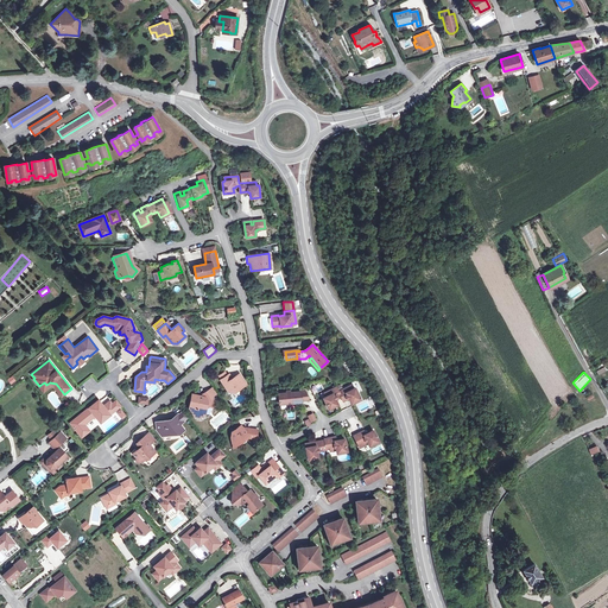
[(222,380),(221,380),(228,392),(232,390),(234,393),(247,385),(240,374),(232,379),(229,375),(228,377),(222,380)]
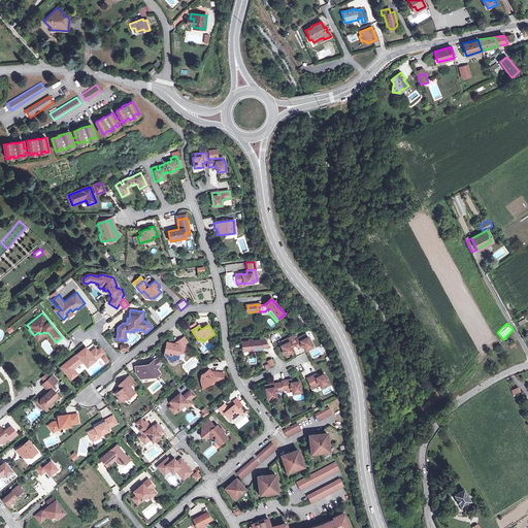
[(38,332),(34,335),(38,340),(44,335),(47,335),(54,343),(56,342),(48,333),(43,332),(40,334),(38,332)]
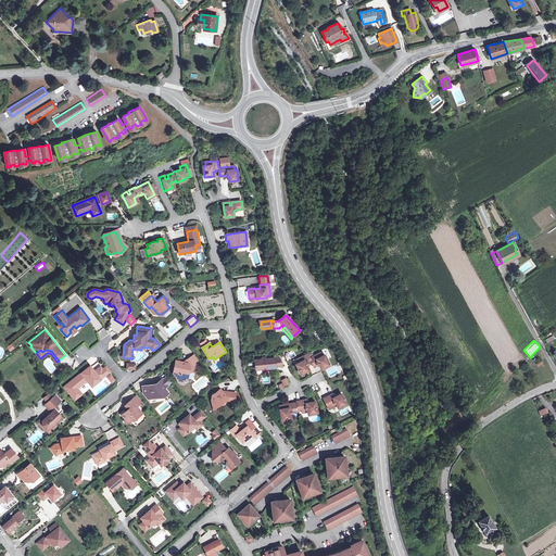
[(299,363),(295,364),(301,374),(310,370),(307,365),(308,364),(312,362),(314,366),(317,364),(317,365),(319,364),(321,369),(330,365),(325,355),(323,356),(320,353),(310,358),(307,354),(297,359),(299,363)]
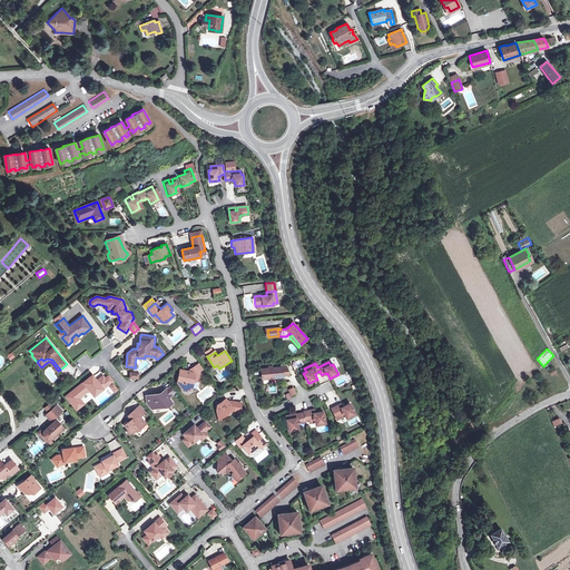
[(189,371),(180,370),(178,382),(183,390),(188,391),(193,389),(195,380),(200,381),(204,379),(199,372),(196,366),(190,370),(192,370),(189,371)]
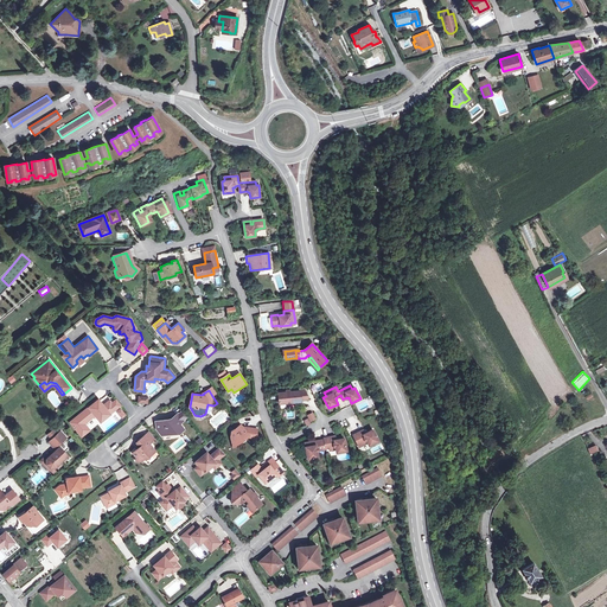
[(310,400),(305,390),(291,393),(291,390),(286,390),(287,393),(279,394),(280,404),(287,403),(287,401),(291,400),(292,402),(301,402),(301,400),(310,400)]
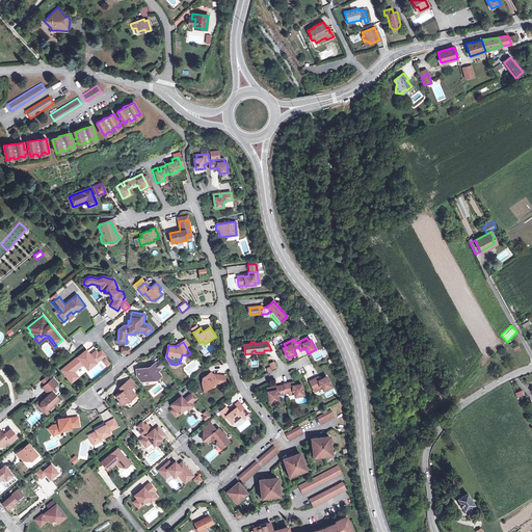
[(89,356),(85,351),(62,370),(64,372),(63,373),(65,375),(65,374),(68,377),(74,372),(73,370),(83,362),(88,368),(101,357),(98,353),(96,351),(89,356)]
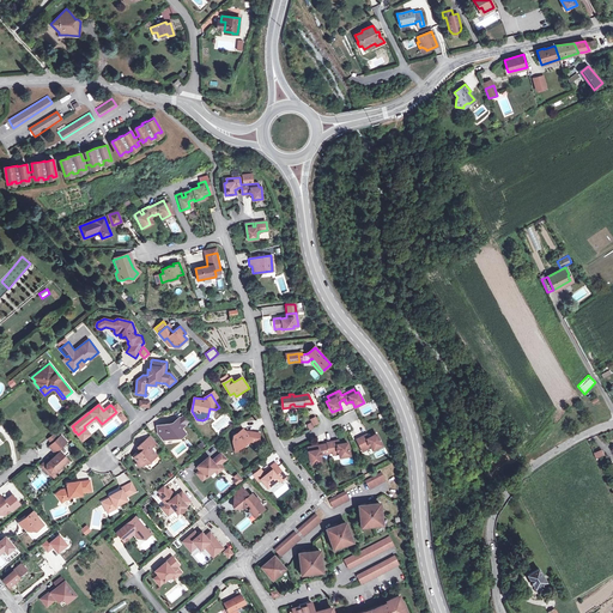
[(297,412),(287,413),(289,423),(298,423),(297,412)]
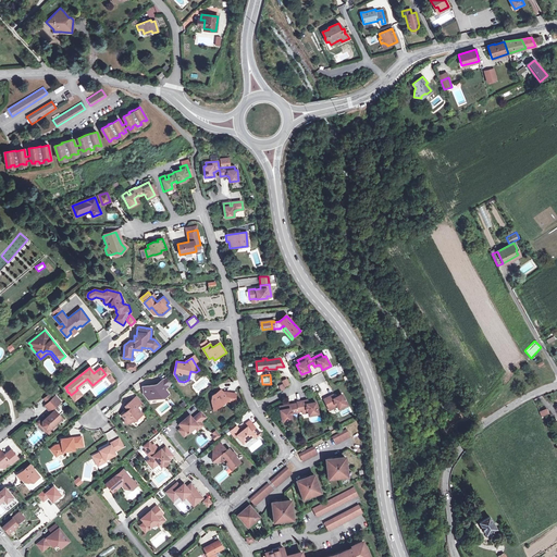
[(282,381),(283,384),(279,385),(281,390),(291,385),(287,378),(282,381)]
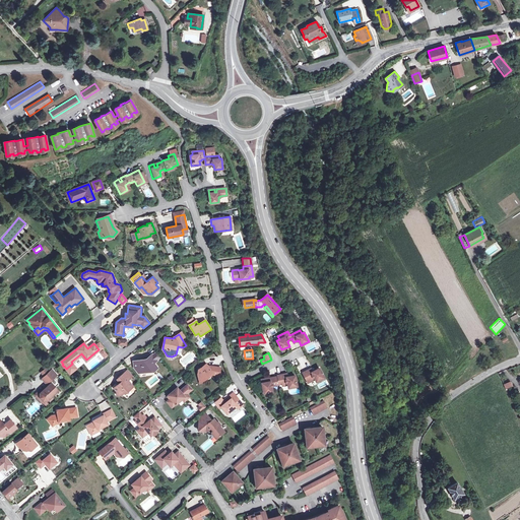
[(154,363),(157,361),(157,360),(153,354),(152,354),(145,359),(143,360),(133,361),(134,368),(138,373),(142,373),(144,371),(152,369),(154,371),(158,368),(154,363)]
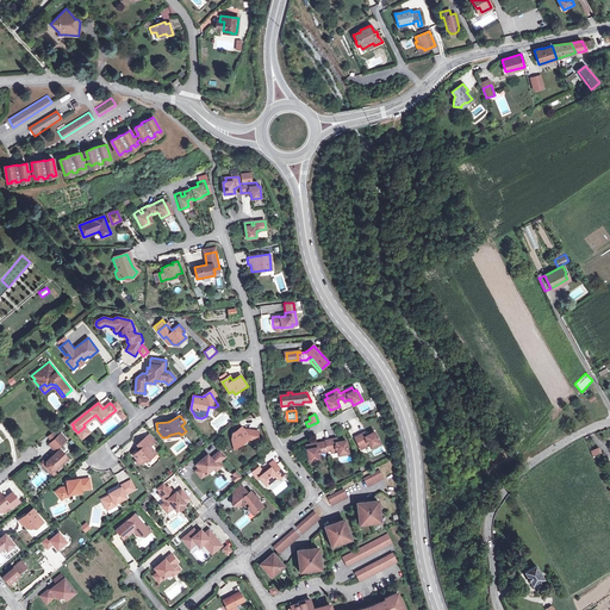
[(88,431),(85,427),(78,433),(82,437),(88,431)]
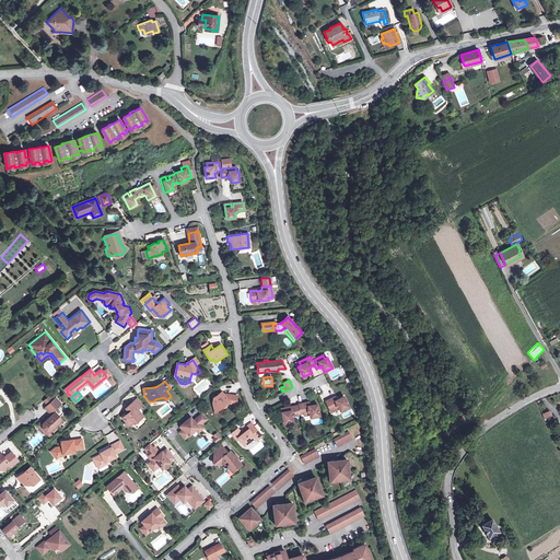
[(221,393),(217,396),(213,398),(214,403),(217,408),(222,408),(229,404),(236,404),(237,396),(228,395),(224,395),(222,392),(221,393)]
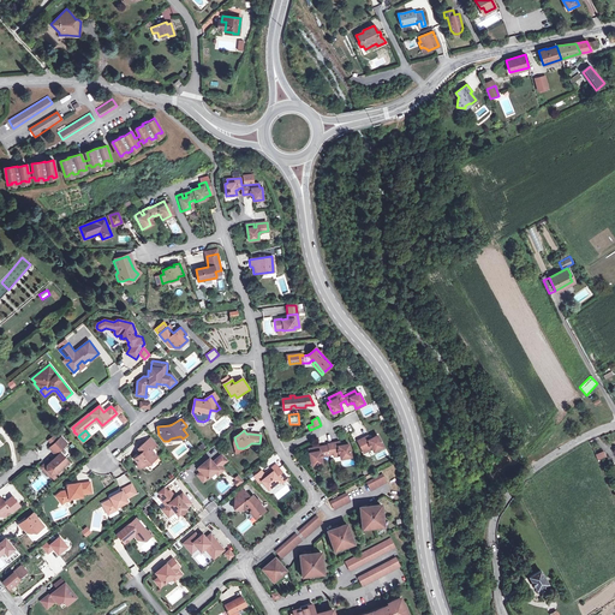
[(368,436),(358,441),(362,449),(365,448),(366,451),(372,448),(374,451),(383,446),(377,435),(369,440),(368,436)]
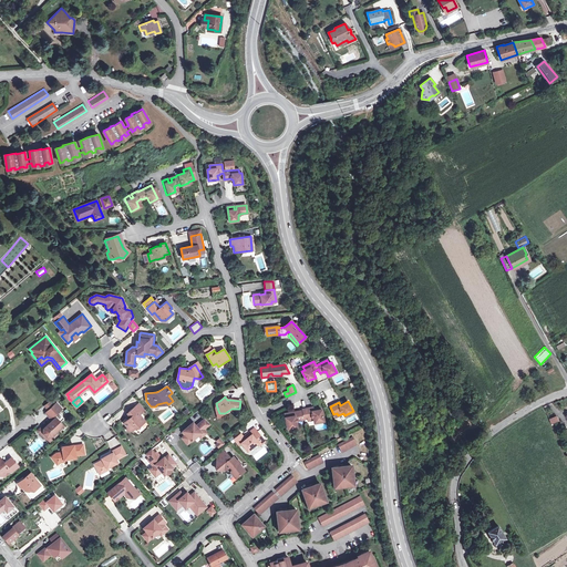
[(49,424),(44,430),(43,433),(47,436),(51,436),(55,432),(63,425),(61,422),(64,418),(59,412),(62,410),(55,403),(53,405),(49,410),(45,413),(51,419),(53,418),(54,419),(51,422),(51,421),(50,421),(49,423),(48,424),(49,424)]
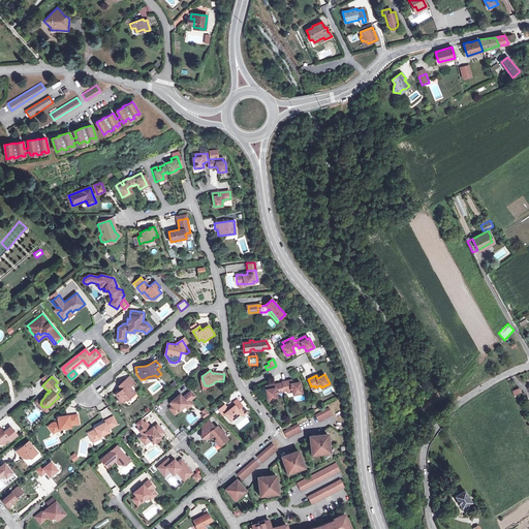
[(130,377),(126,380),(132,386),(135,383),(130,377)]
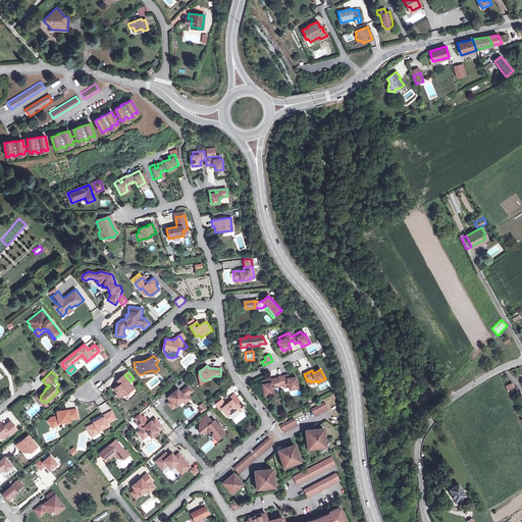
[(129,382),(131,381),(124,375),(117,381),(120,385),(115,390),(117,393),(117,397),(121,397),(124,394),(125,395),(129,392),(128,390),(134,386),(129,382)]
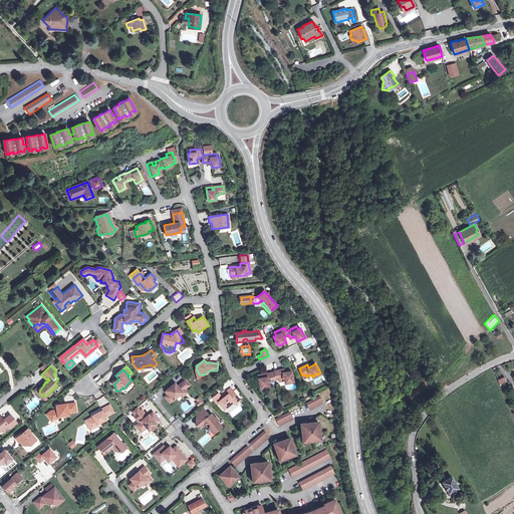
[(264,377),(263,374),(258,375),(261,389),(269,387),(268,381),(270,381),(269,380),(276,379),(276,378),(278,378),(279,381),(284,380),(285,382),(293,380),(291,371),(284,372),(283,369),(274,370),(274,372),(266,373),(266,376),(264,377)]
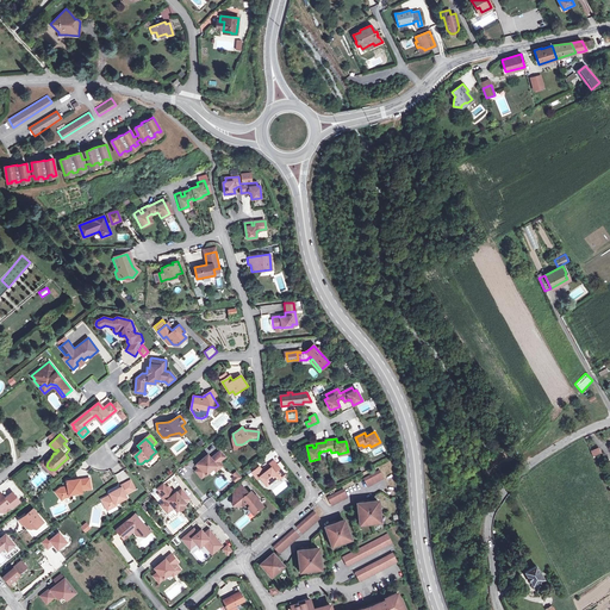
[(592,456),(601,452),(597,446),(589,450),(592,456)]
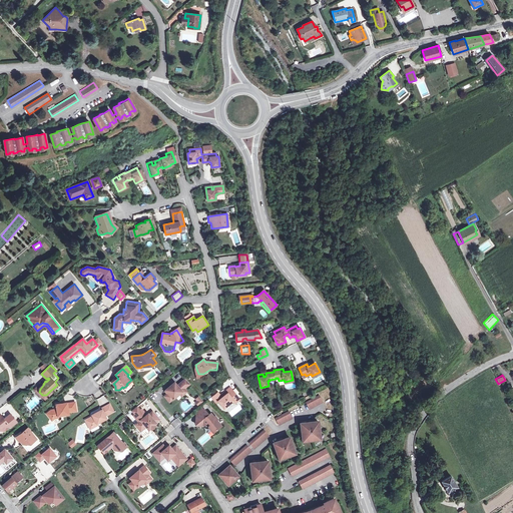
[(183,389),(186,387),(181,382),(177,386),(174,383),(165,390),(168,393),(167,394),(164,396),(169,402),(179,394),(184,389),(183,389)]
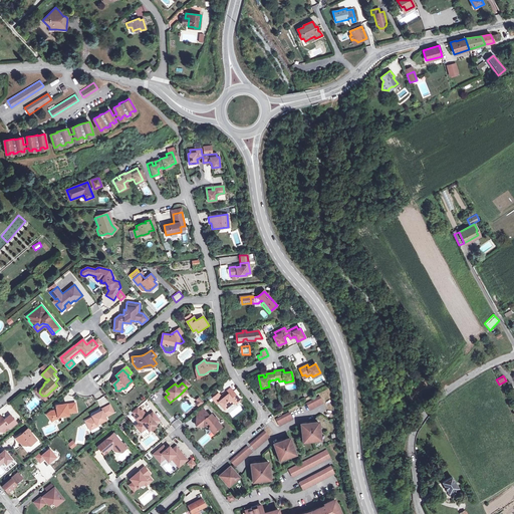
[(40,390),(43,386),(41,383),(34,391),(44,402),(52,394),(50,392),(46,396),(42,396),(39,393),(40,390)]
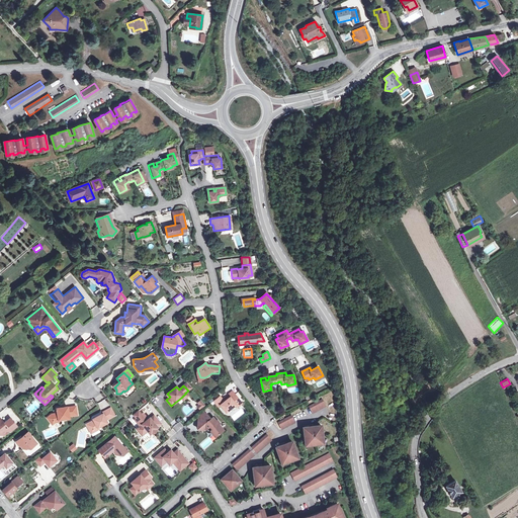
[(221,397),(214,401),(225,414),(236,404),(238,407),(243,403),(234,392),(229,396),(231,397),(225,402),(221,397)]
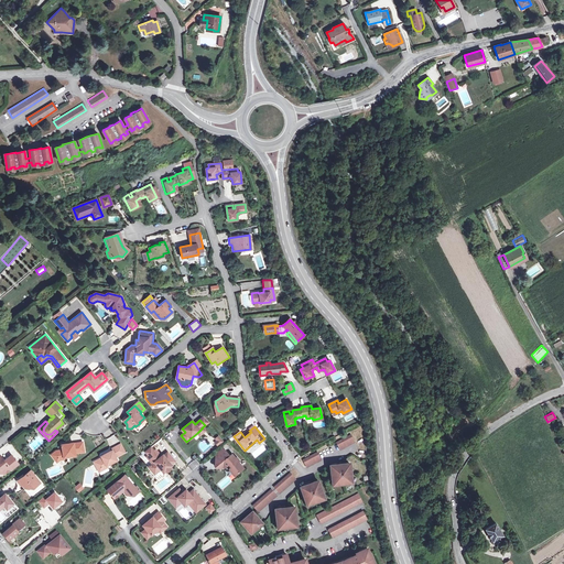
[(110,446),(119,442),(115,434),(106,438),(110,446)]
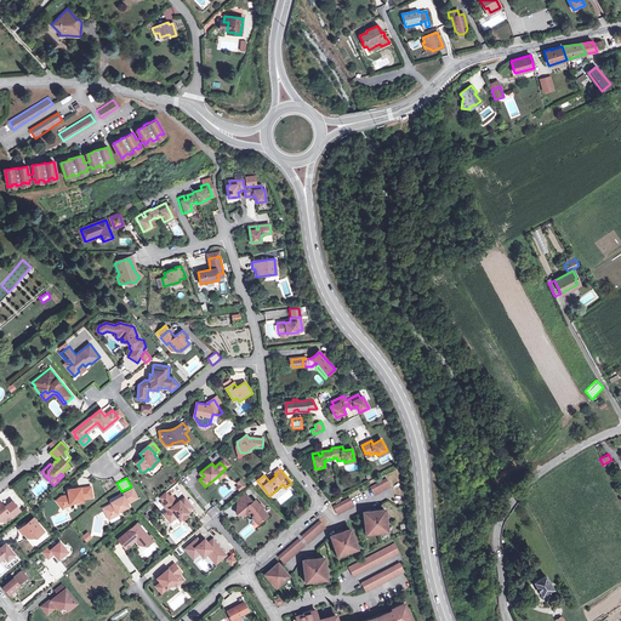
[(388,479),(372,486),(376,495),(392,486),(388,479)]
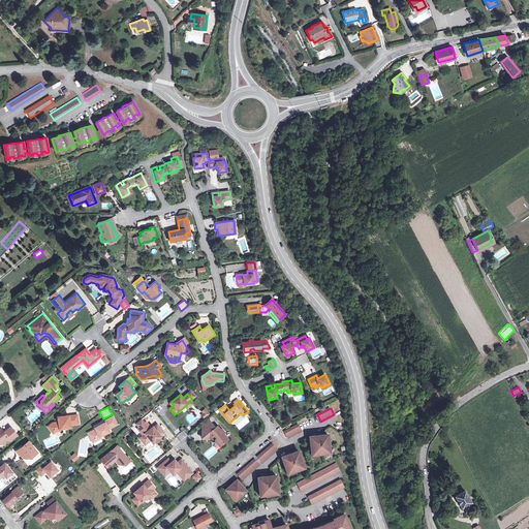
[(49,427),(53,432),(56,430),(60,429),(71,427),(70,425),(79,424),(78,414),(69,416),(69,415),(58,416),(59,422),(53,423),(49,427)]
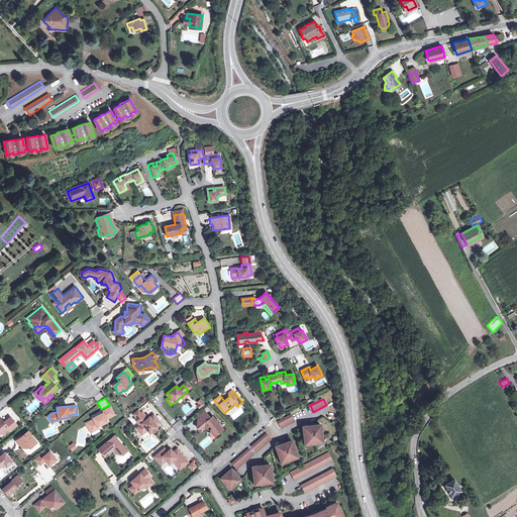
[(87,423),(90,430),(98,426),(107,421),(106,419),(113,415),(110,409),(103,412),(103,413),(94,418),(94,419),(87,423)]
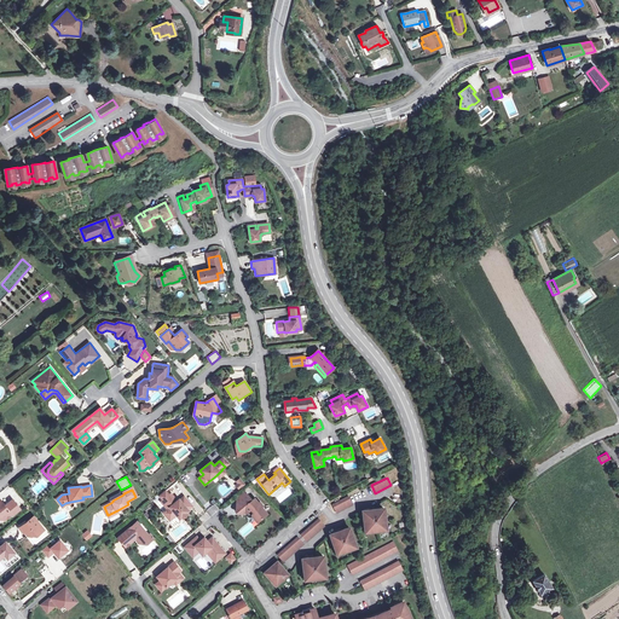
[(163,501),(161,502),(167,509),(172,514),(174,512),(177,515),(179,519),(181,516),(186,513),(189,510),(187,509),(192,507),(184,496),(180,499),(180,502),(178,502),(177,501),(171,493),(169,496),(163,501)]
